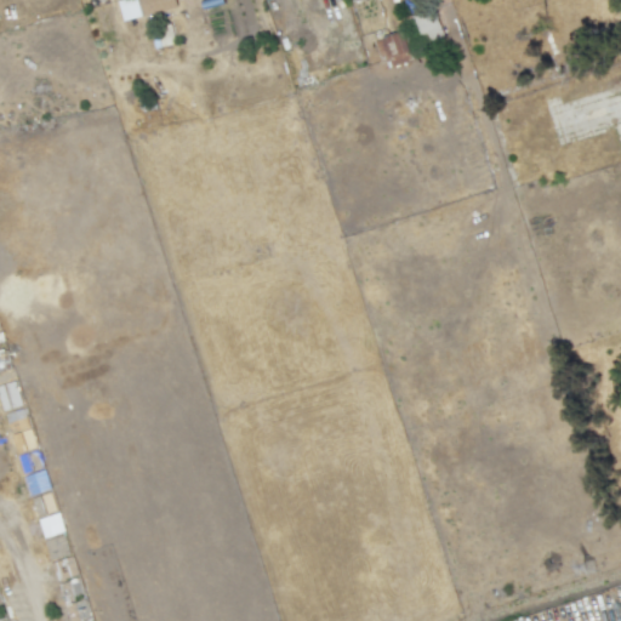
[(117,0),(123,21),(175,7),(172,0),(117,0)]
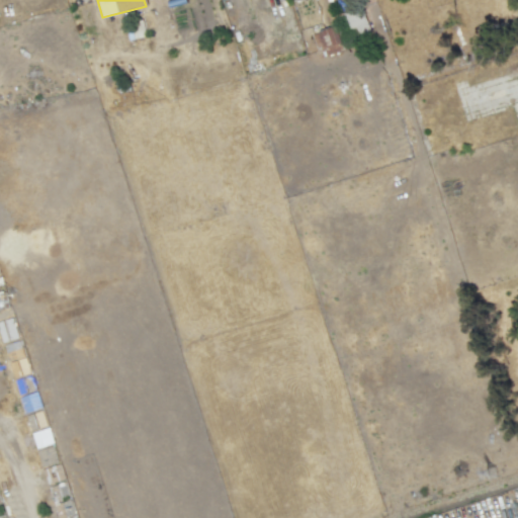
[(350,36),(368,33),(363,8),(345,11),(350,36)]
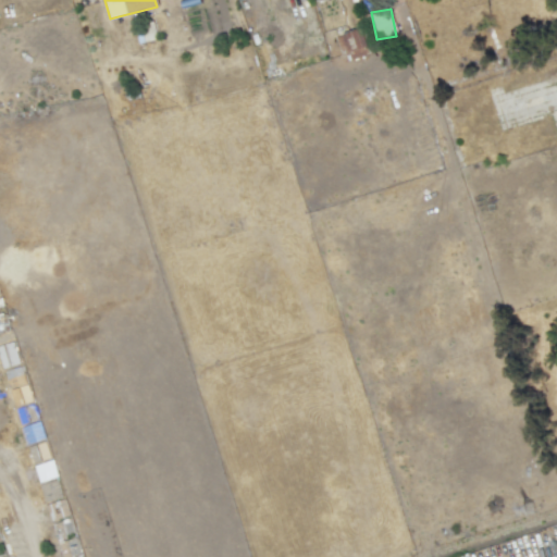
[(369,54),(362,29),(336,36),(339,53),(347,51),(349,59),(369,54)]
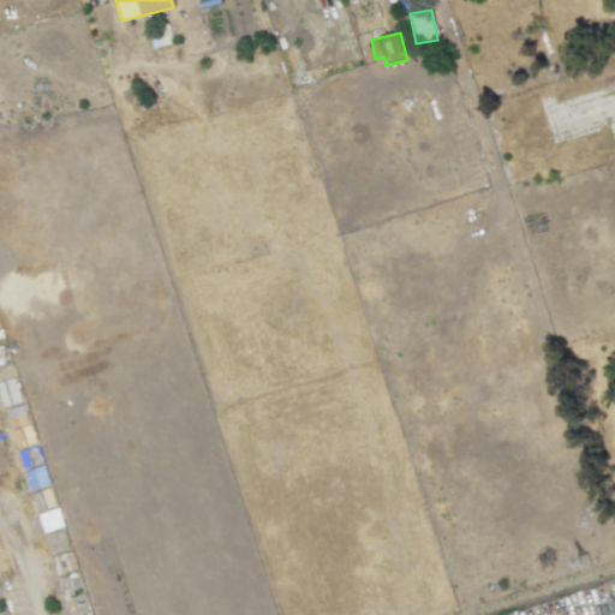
[(21,401),(13,377),(0,381),(0,400),(3,407),(21,401)]
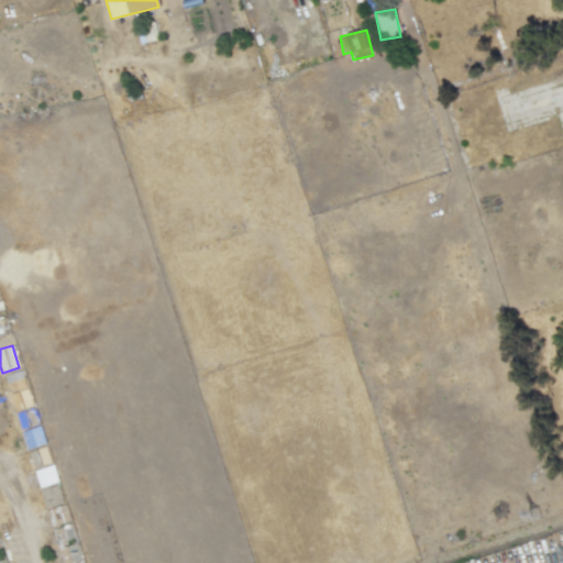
[(34,471),(39,487),(57,482),(53,465),(34,471)]
